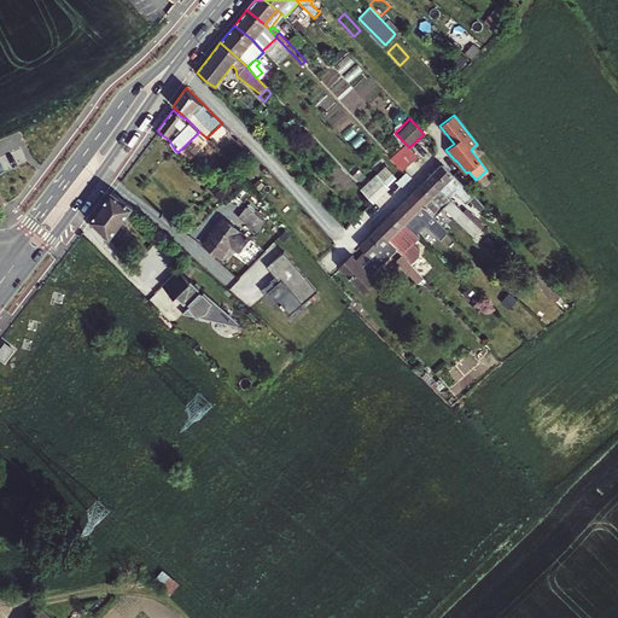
[(406,144),(390,158),(402,172),(418,157),(409,147),(408,146),(406,144)]
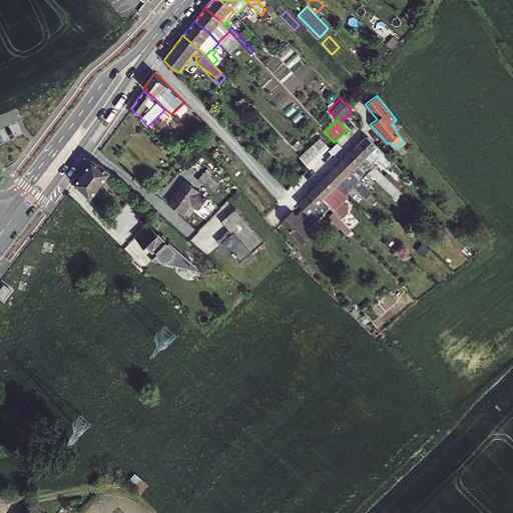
[(368,136),(356,148),(373,164),(378,159),(388,169),(391,166),(400,175),(403,171),(368,136)]
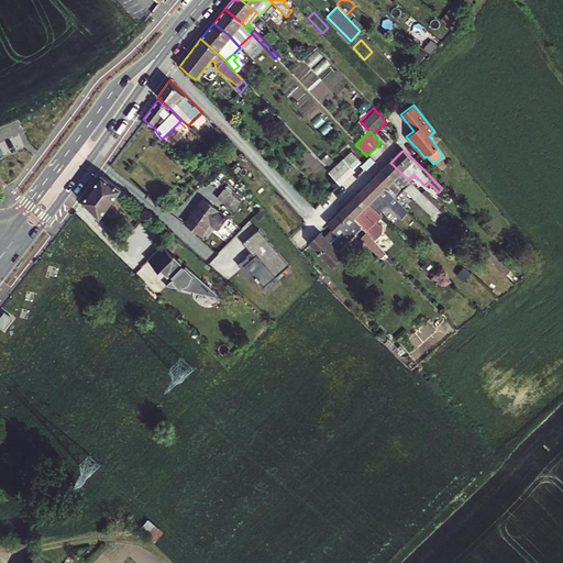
[(368,158),(362,164),(366,168),(375,161),(371,156),(368,158)]
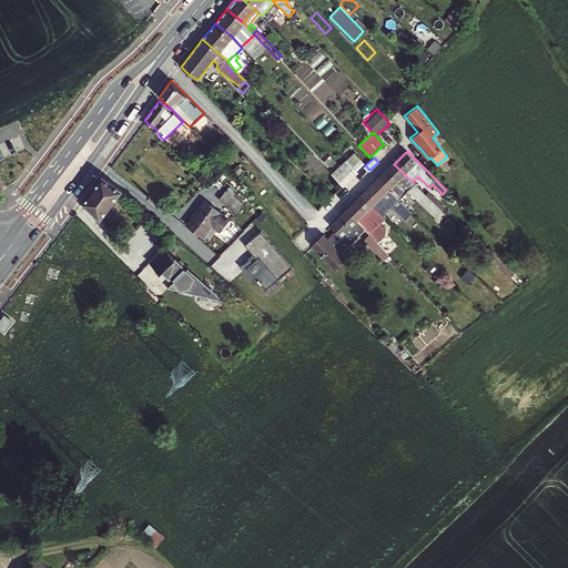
[(344,186),(350,181),(356,174),(358,172),(346,159),(332,173),(344,186)]
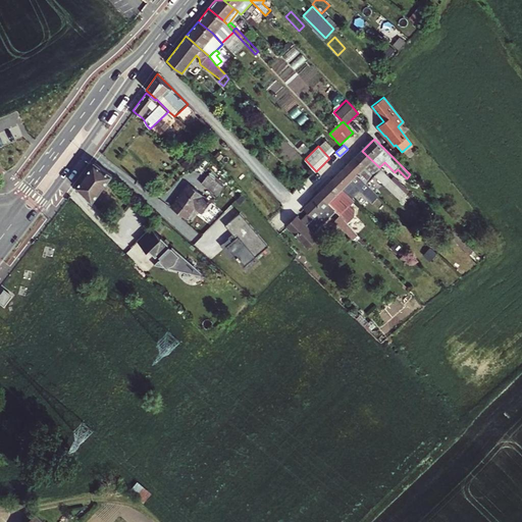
[(379,167),(362,151),(348,164),(367,184),(376,173),(403,199),(407,195),(379,167)]
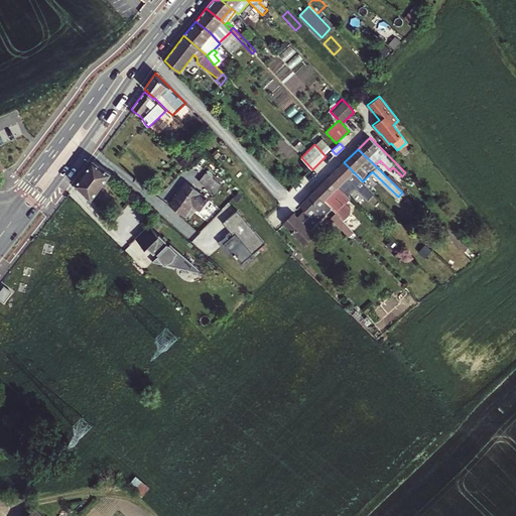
[(326,156),(324,158),(328,163),(336,154),(332,150),(326,156)]
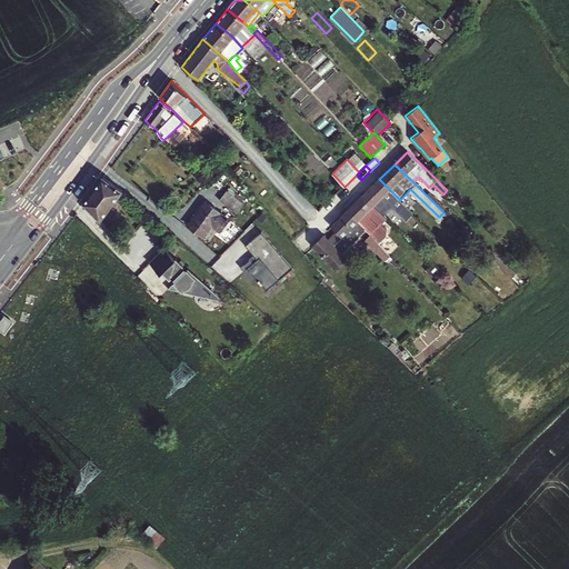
[(100,221),(122,191),(103,177),(82,205),(88,210),(100,221)]
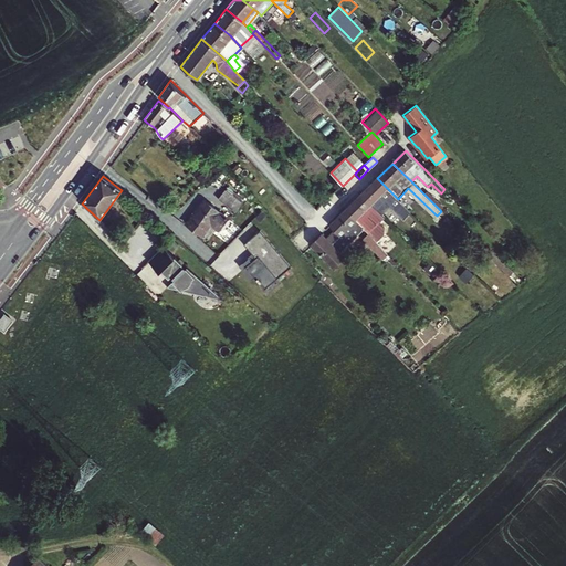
[(398,199),(377,178),(362,194),(380,212),(388,205),(404,219),(410,212),(398,199)]
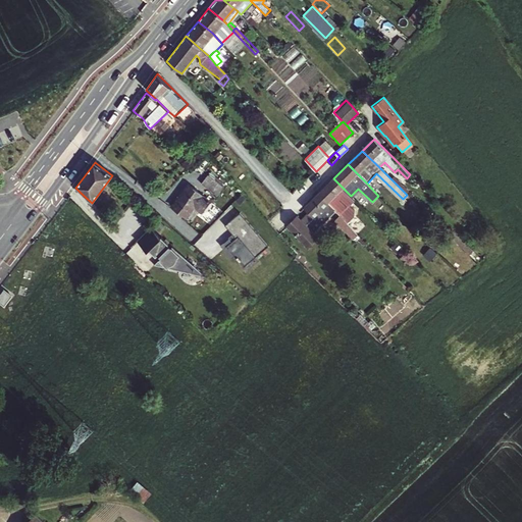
[(208,175),(216,181),(218,178),(210,172),(208,175)]
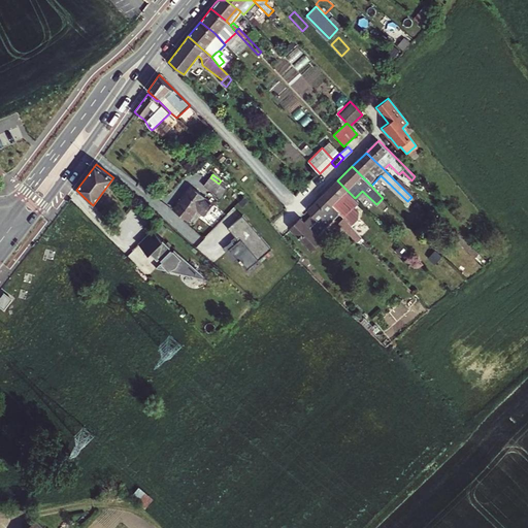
[(210,177),(203,186),(221,198),(227,190),(219,184),(210,177)]
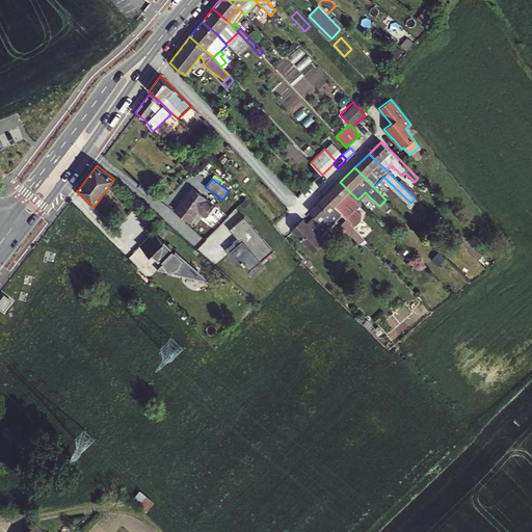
[(357,200),(340,182),(325,196),(343,215),(346,219),(352,225),(353,227),(361,220),(361,215),(355,210),(362,204),(357,200)]
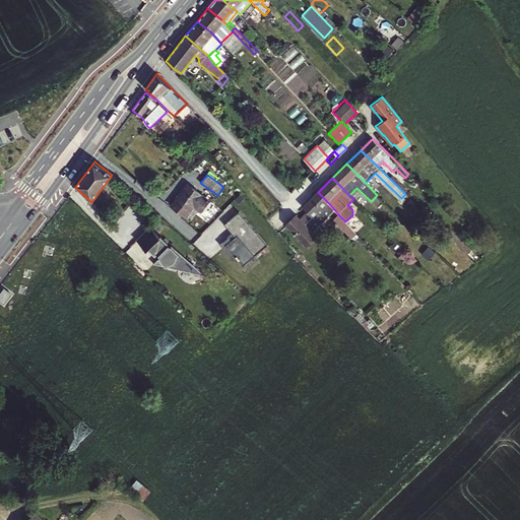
[(208,201),(187,184),(171,205),(186,216),(194,205),(201,211),(208,201)]
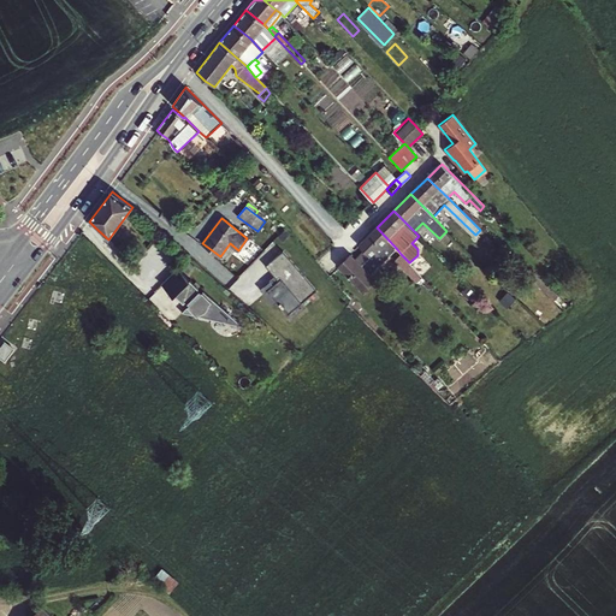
[(397,249),(377,227),(359,246),(365,252),(356,260),(350,254),(337,267),(362,291),(375,279),(371,274),(397,249)]
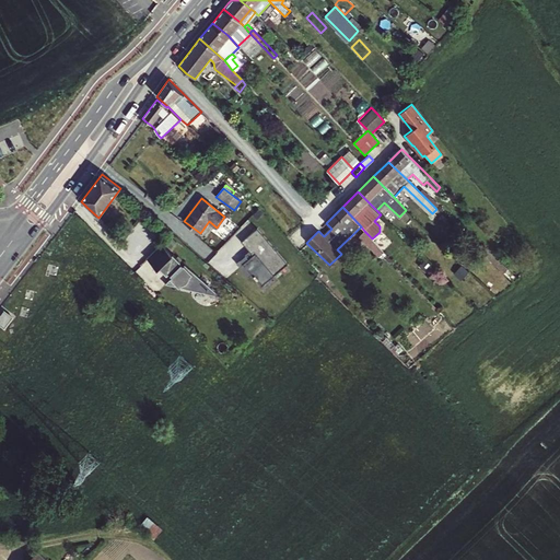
[(359,236),(380,257),(385,252),(383,251),(375,242),(372,238),(371,237),(364,231),(359,236)]
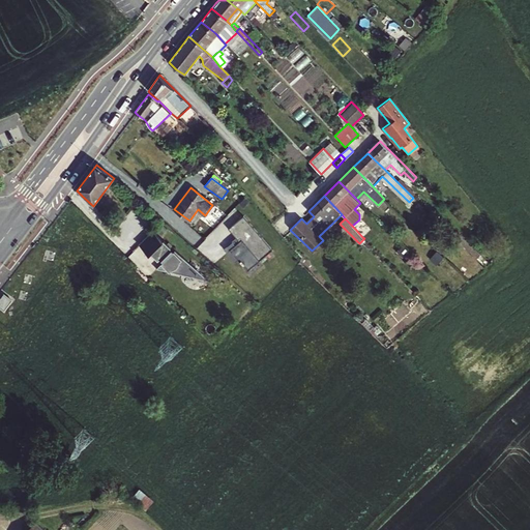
[(165,240),(154,230),(140,243),(151,254),(153,253),(159,259),(162,258),(165,261),(164,263),(158,268),(172,271),(196,276),(198,268),(176,249),(175,251),(172,247),(172,246),(166,239),(165,240)]
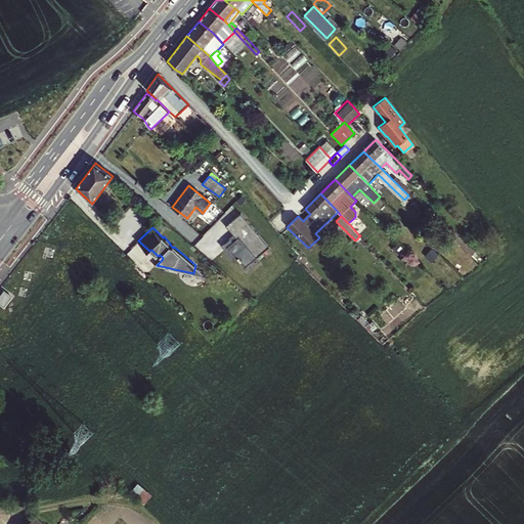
[(193,273),(210,276),(195,265),(193,273)]
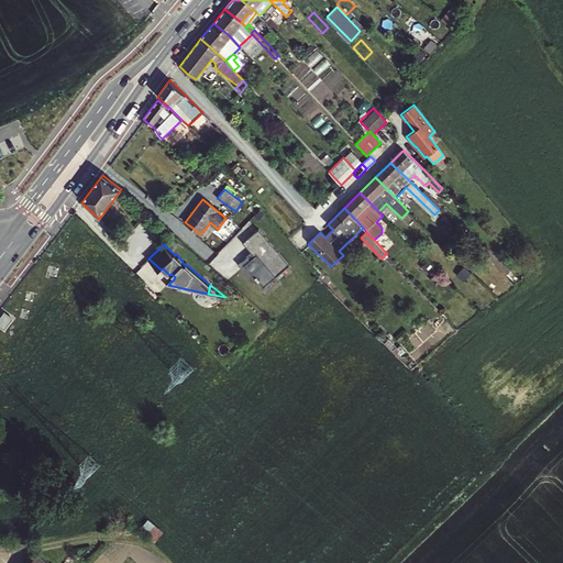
[(477,302),(483,309),(488,306),(483,299),(477,302)]
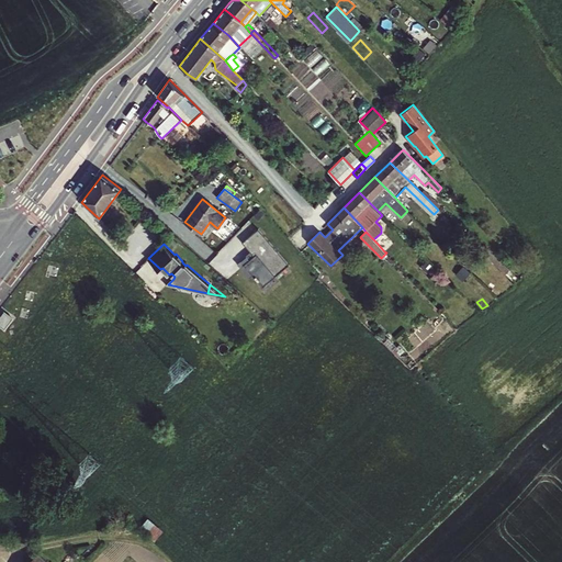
[(0,326),(4,329),(13,318),(4,312),(0,316),(0,326)]
